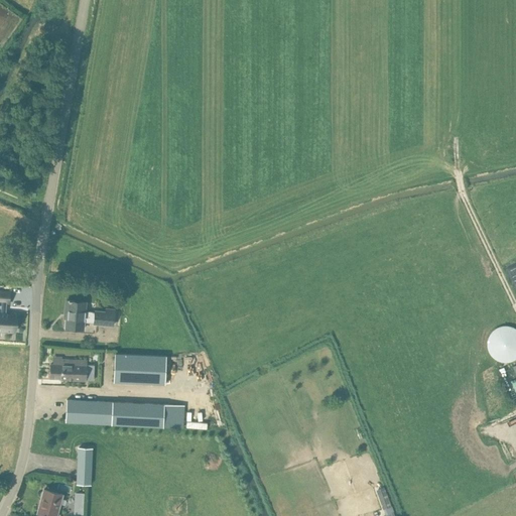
[(0,302),(6,302),(8,303),(9,292),(0,291),(0,302)]
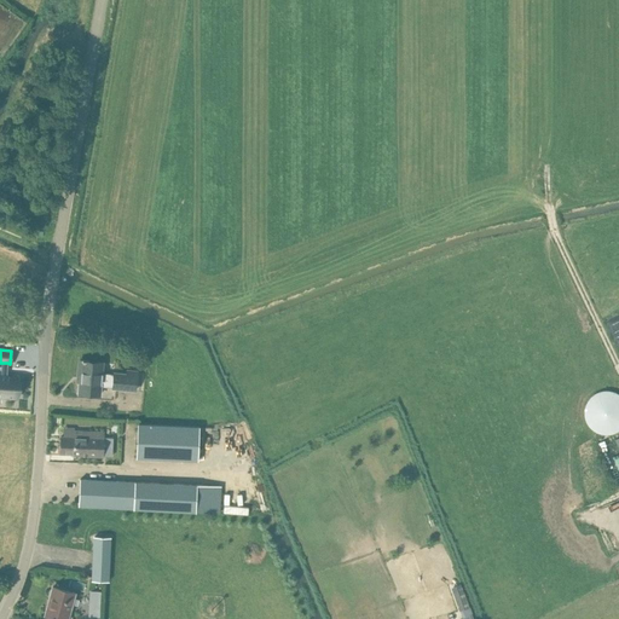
[(113,374),(102,372),(103,363),(80,360),(79,372),(82,372),(82,376),(81,376),(79,393),(99,394),(100,387),(111,387),(111,389),(136,392),(138,370),(126,369),(126,372),(113,371),(113,374)]
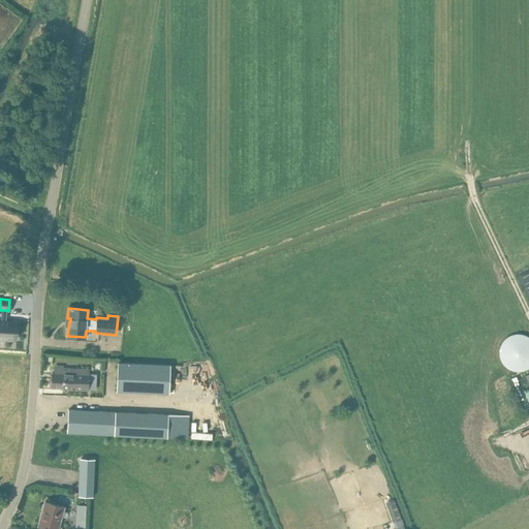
[(6,322),(6,310),(0,310),(0,338),(14,340),(16,322),(6,322)]
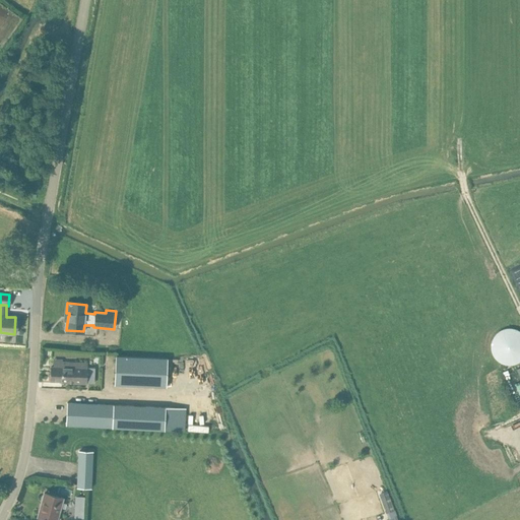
[(507,365),(510,365),(513,365),(516,364),(519,363),(519,362),(519,330),(516,329),(513,328),(510,328),(507,328),(504,329),(501,330),(498,332),(496,334),(494,337),(493,340),(492,343),(492,346),(492,349),(493,352),(494,355),(496,359),(498,361),(501,363),(504,364),(507,365)]
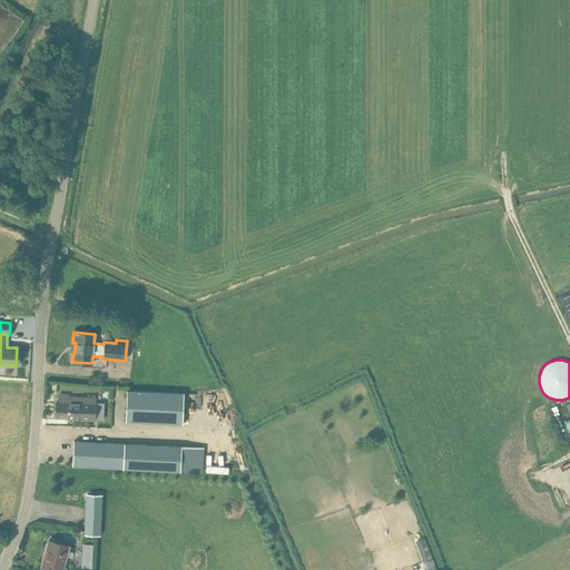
[(183,406),(184,392),(127,390),(126,422),(183,424),(183,406)]
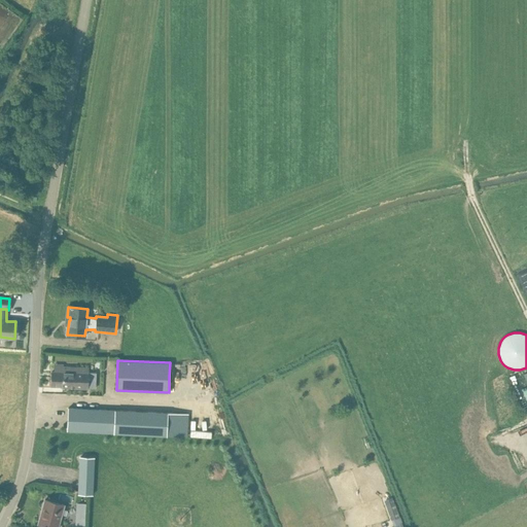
[(51,372),(51,386),(63,387),(88,388),(89,367),(64,366),(63,372),(51,372)]
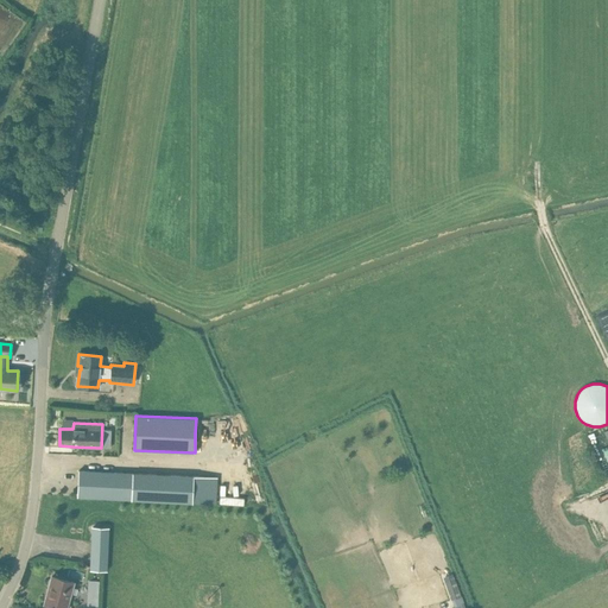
[(78,469),(77,496),(132,500),(192,502),(192,501),(215,502),(217,477),(194,476),(194,475),(133,473),(78,469)]
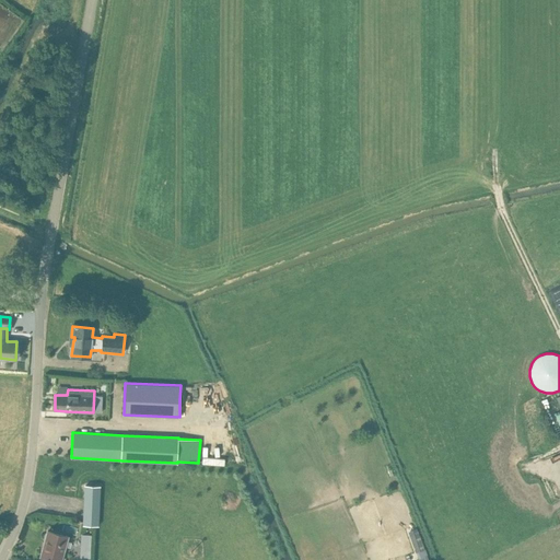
[(97,526),(100,486),(85,486),(83,525),(97,526)]
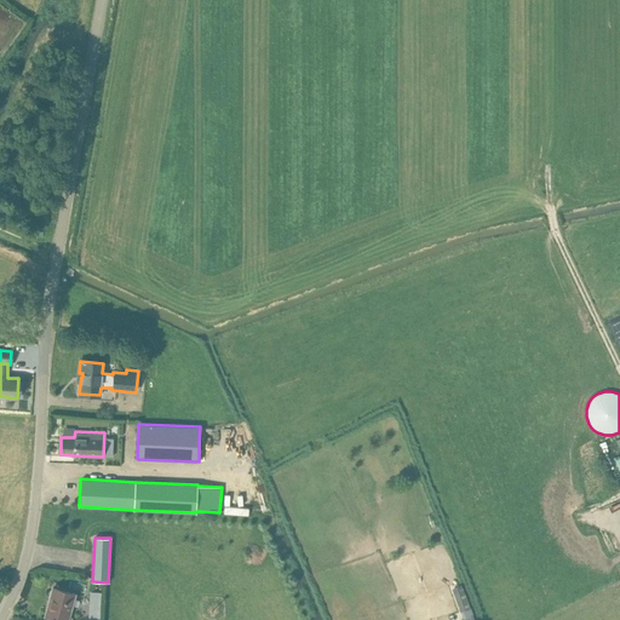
[(52,600),(47,618),(58,619),(67,619),(75,593),(53,587),(50,598),(52,600)]
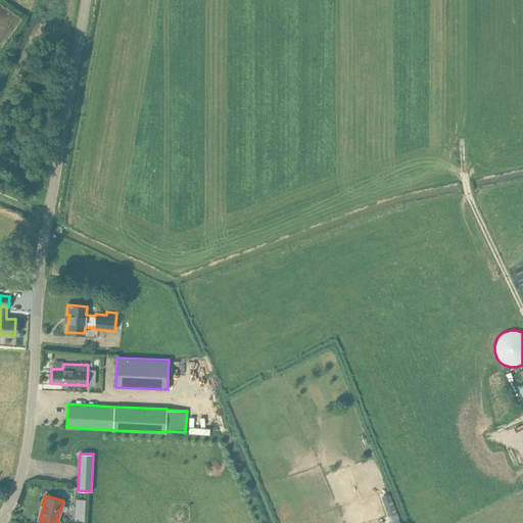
[(395,498),(382,502),(386,517),(399,513),(395,498)]
